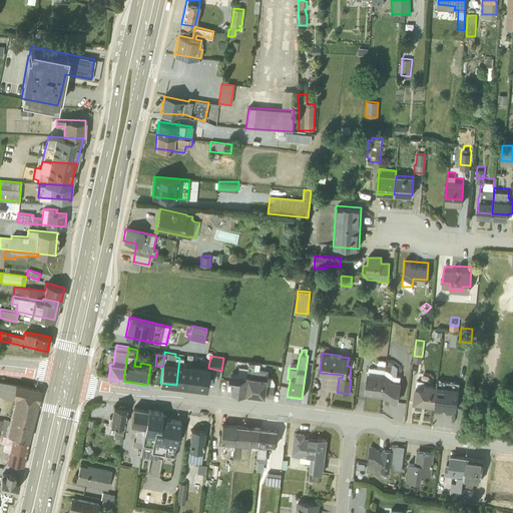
[(182,362),(183,358),(179,358),(176,385),(205,389),(208,369),(185,366),(185,363),(182,362)]
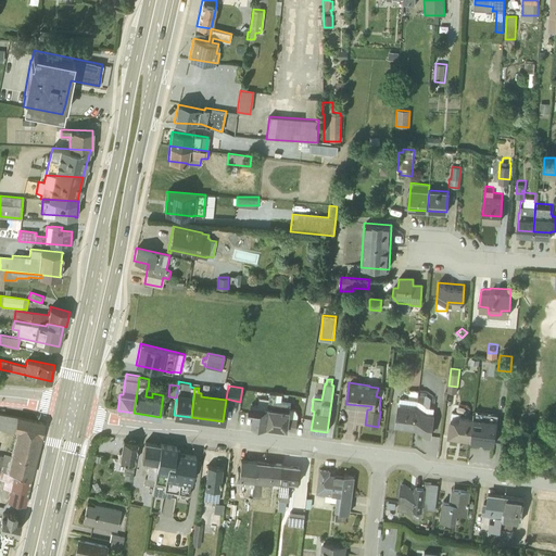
[(413,428),(418,391),(408,390),(407,399),(400,397),(399,404),(397,404),(394,425),(395,426),(413,428)]
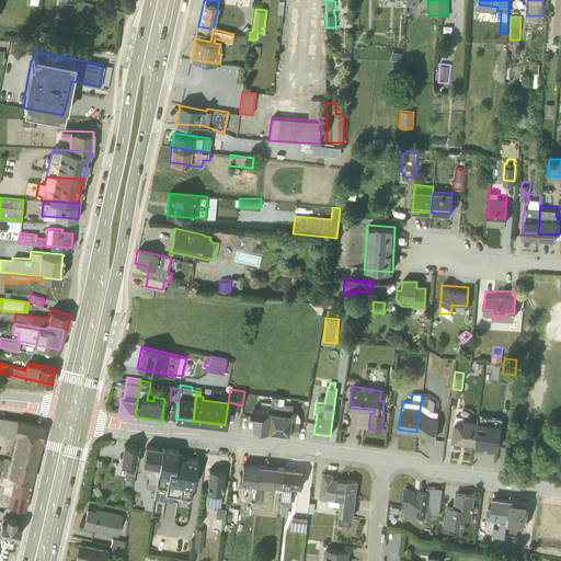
[(432,396),(422,395),(416,432),(436,434),(438,412),(437,412),(438,405),(431,404),(432,396)]
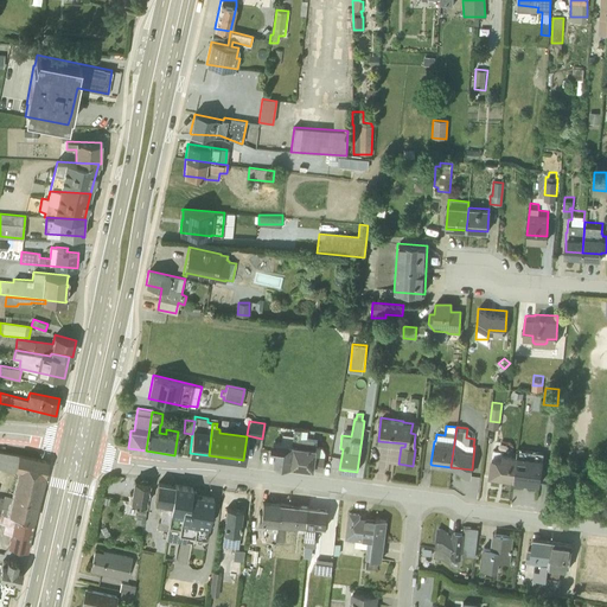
[(289,466),(323,470),(325,453),(323,447),(315,447),(317,439),(307,438),(308,430),(295,428),(295,429),(294,435),(289,466)]
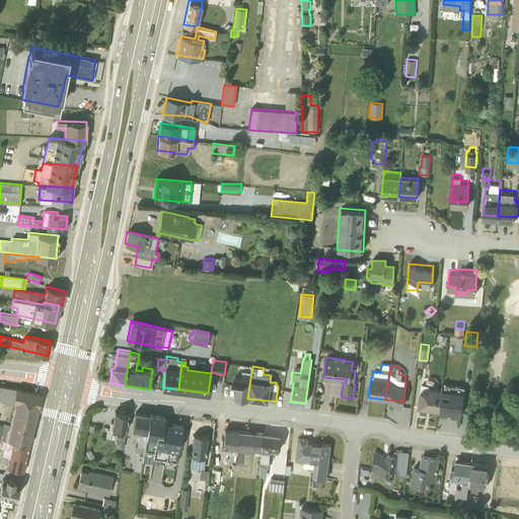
[(236,386),(236,396),(247,398),(251,372),(241,371),(241,378),(233,377),(232,386),(236,386)]
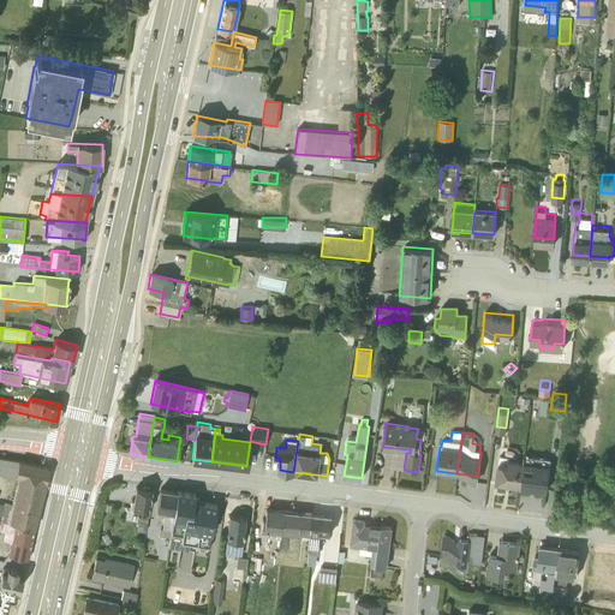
[(525,448),(520,481),(547,484),(551,452),(525,448)]
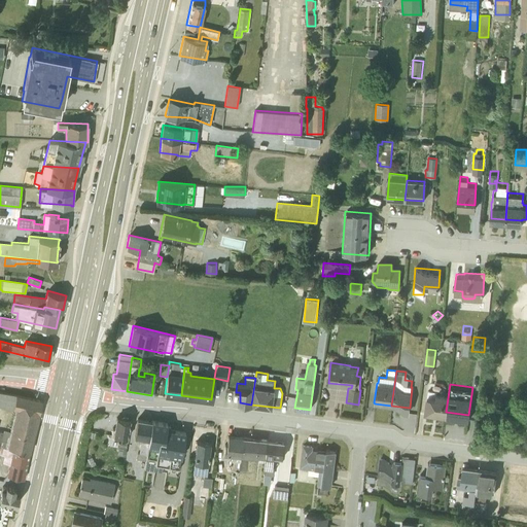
[(426,391),(424,408),(434,410),(434,411),(446,412),(449,390),(437,388),(437,386),(428,385),(428,388),(427,392),(426,391)]
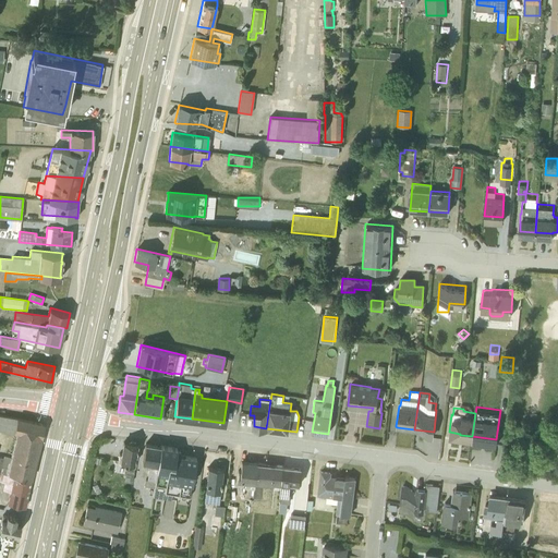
[(40,436),(44,424),(16,417),(0,414),(0,428),(13,432),(16,433),(12,456),(3,455),(3,457),(0,456),(0,471),(32,477),(35,462),(37,453),(40,436)]
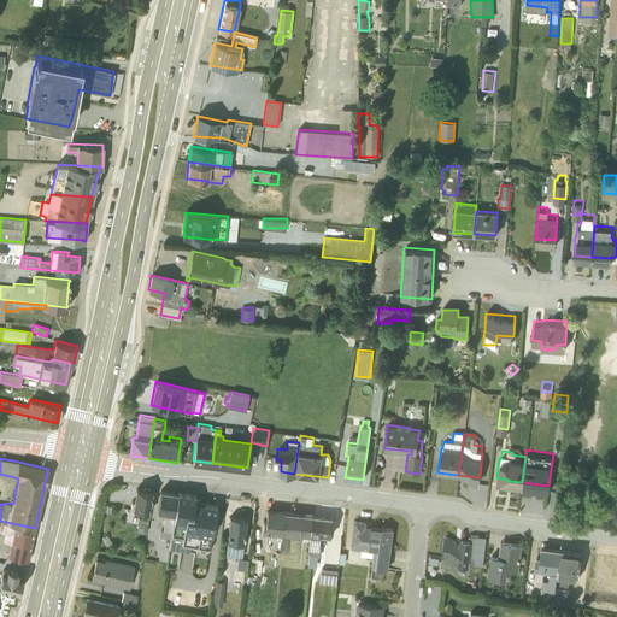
[(601,464),(601,471),(611,472),(611,476),(616,475),(616,464),(603,464),(601,464)]
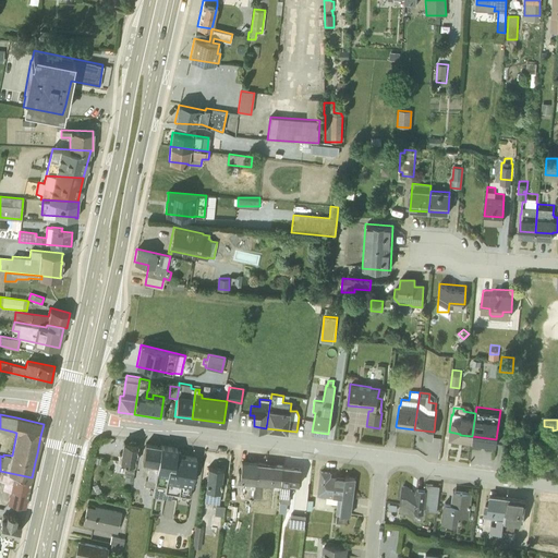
[(129,443),(123,441),(122,452),(119,452),(118,461),(120,461),(121,461),(128,462),(124,481),(132,482),(137,444),(135,444),(135,441),(131,441),(129,443)]
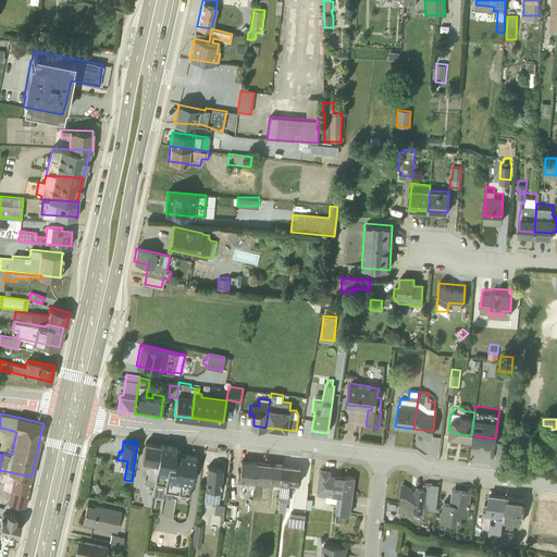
[(153,487),(160,444),(145,442),(141,461),(149,462),(147,478),(145,478),(145,485),(153,487)]
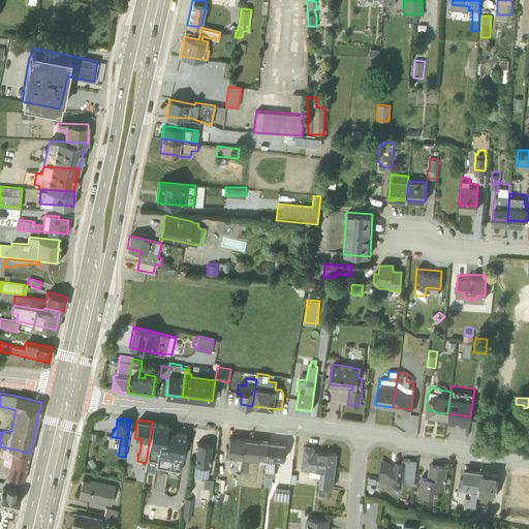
[(167,425),(152,422),(147,458),(157,460),(156,466),(180,470),(186,434),(186,433),(170,431),(170,428),(170,427),(167,427),(167,425)]
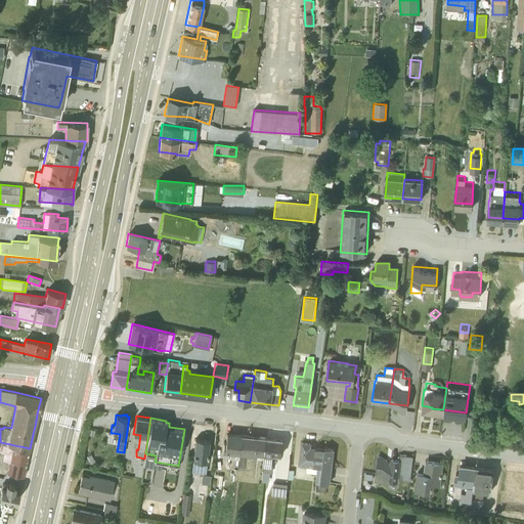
[(242,434),(226,432),(225,441),(223,441),(222,453),(230,454),(229,459),(238,460),(242,434)]
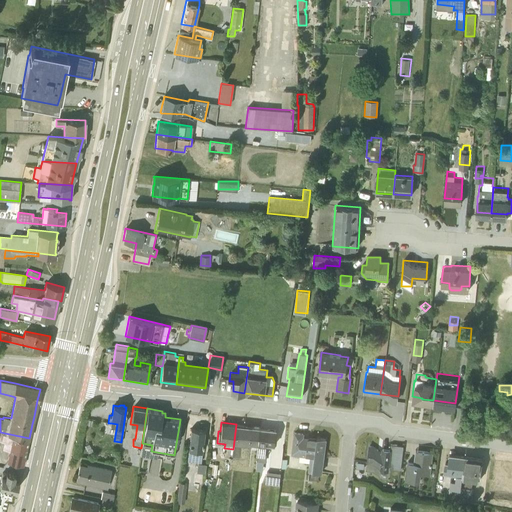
[(236,424),(233,446),(250,448),(251,443),(258,443),(260,427),(236,424)]
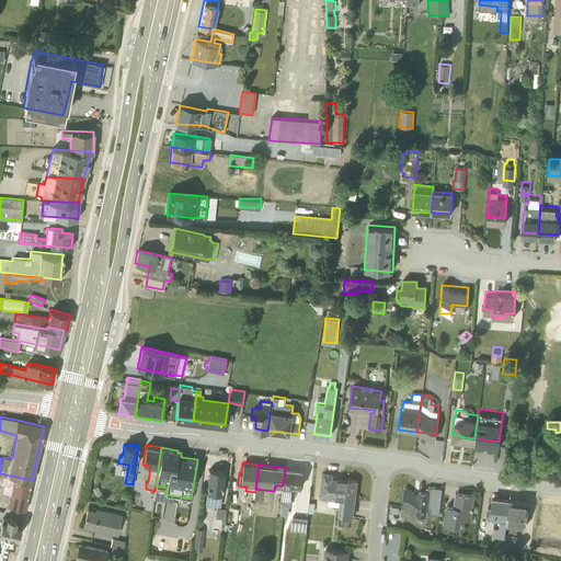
[(285,468),(281,504),(290,505),(293,487),(301,488),(302,470),(285,468)]
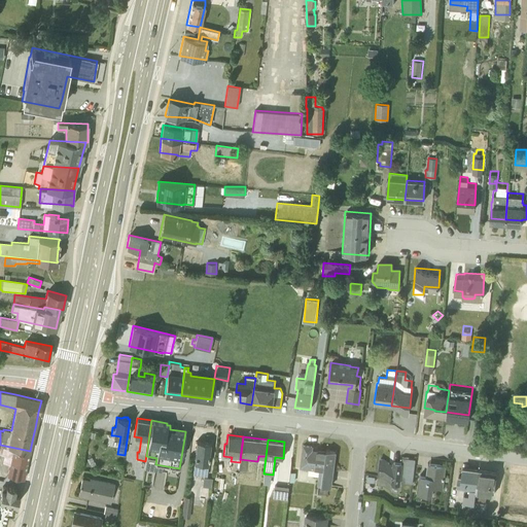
[(196,441),(192,472),(206,475),(210,443),(196,441)]
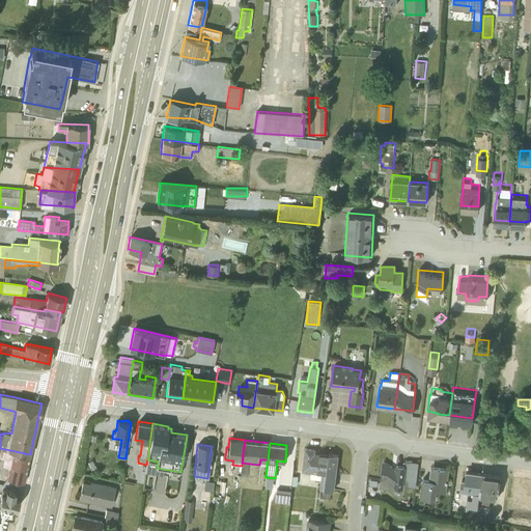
[(30,454),(0,448),(0,457),(5,458),(4,465),(9,467),(7,478),(24,482),(30,454)]
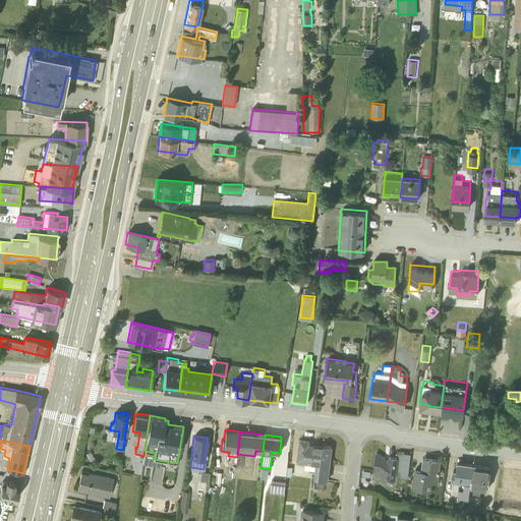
[(307,444),(308,441),(300,440),(297,462),(305,463),(304,469),(314,471),(313,479),(314,479),(314,480),(325,481),(328,466),(329,466),(331,447),(322,445),(322,446),(307,444)]
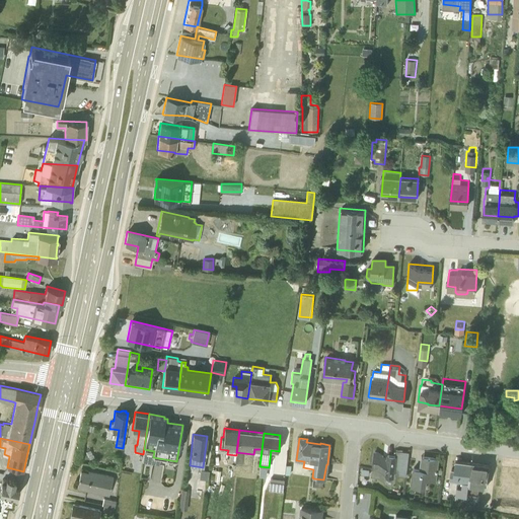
[(374,452),(371,475),(386,477),(387,471),(394,471),(396,450),(388,449),(387,453),(374,452)]
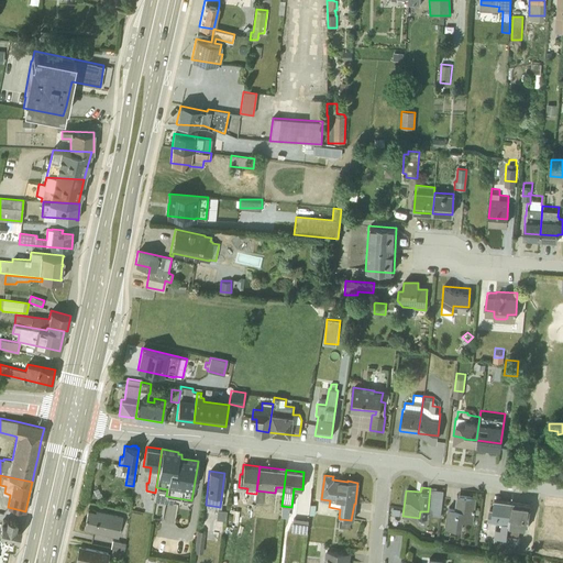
[(449,501),(446,520),(463,522),(464,514),(474,515),(476,490),(457,488),(455,503),(449,501)]
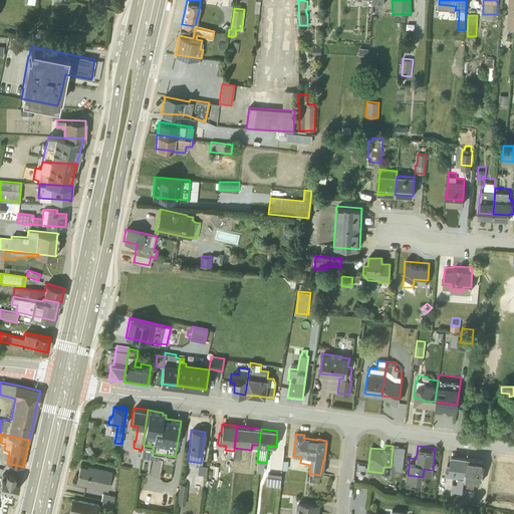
[(467,453),(451,450),(450,458),(447,458),(446,468),(455,470),(454,475),(453,475),(451,495),(462,497),(464,477),(464,475),(467,453)]
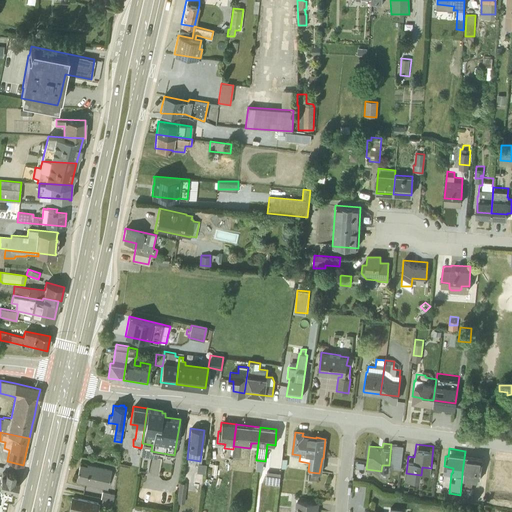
[(483,453),(465,451),(462,473),(480,475),(483,453)]
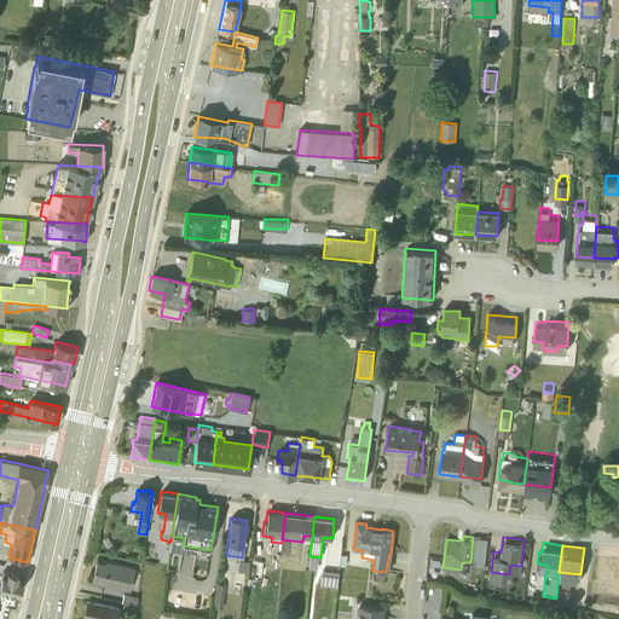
[(97,560),(92,580),(129,590),(134,567),(105,560),(104,562),(97,560)]
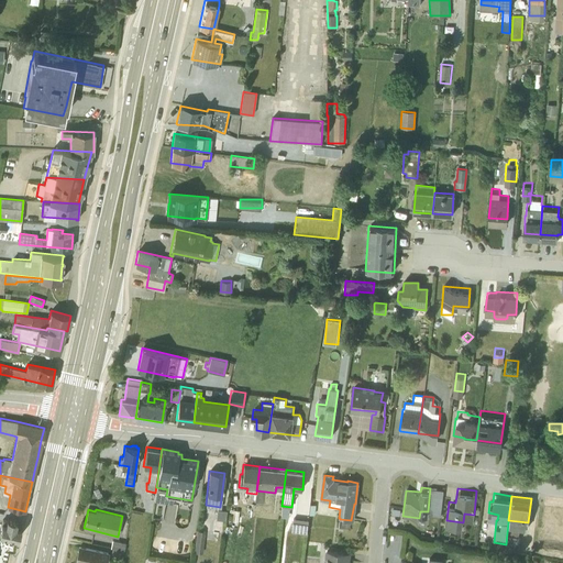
[(217,509),(217,519),(224,519),(225,509),(217,509)]
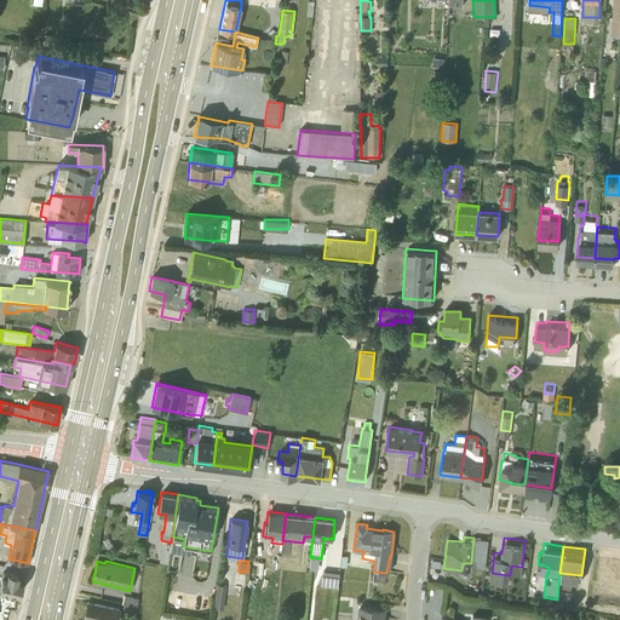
[(0,583),(0,587),(21,592),(23,581),(22,581),(23,577),(17,575),(18,573),(7,570),(6,574),(3,573),(0,583)]
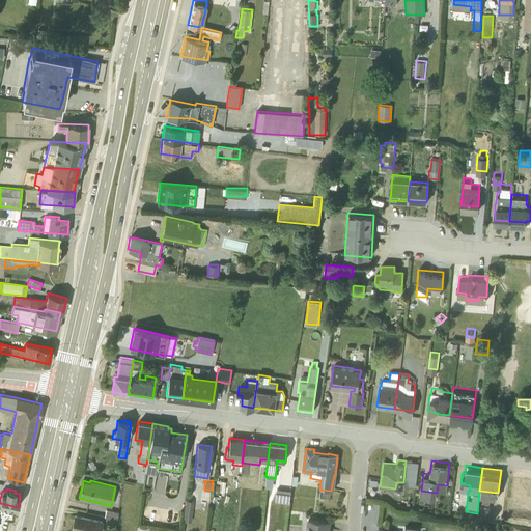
[(291,491),(277,488),(275,501),(289,503),(291,491)]
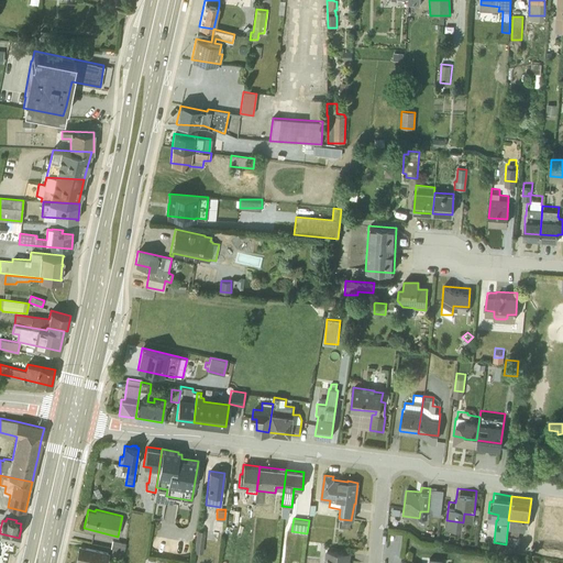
[(508,522),(506,544),(518,544),(520,531),(518,531),(519,525),(508,522)]
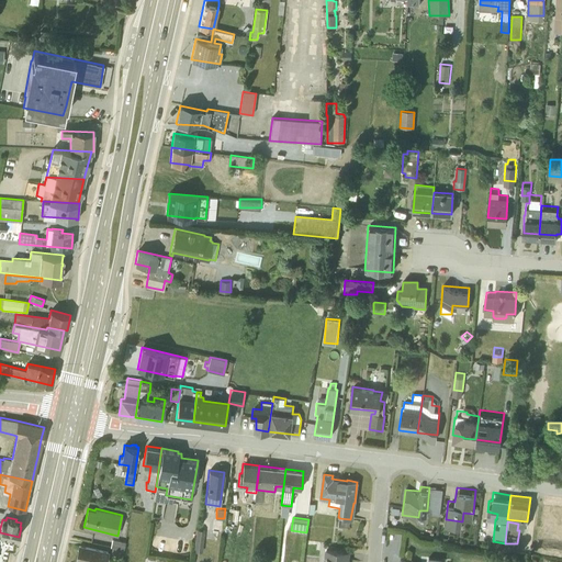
[(203,530),(197,529),(193,551),(201,552),(203,530)]
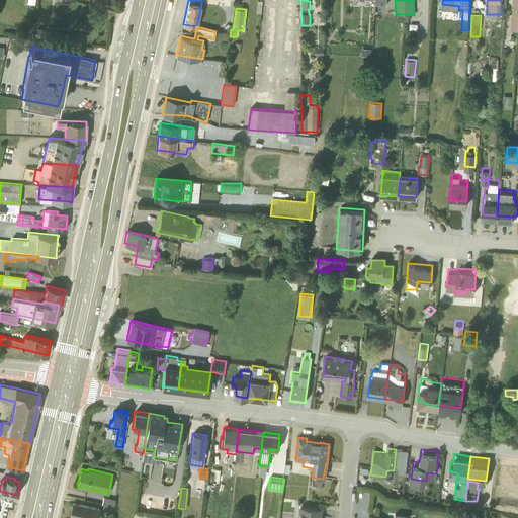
[(103,496),(101,503),(113,506),(115,499),(103,496)]
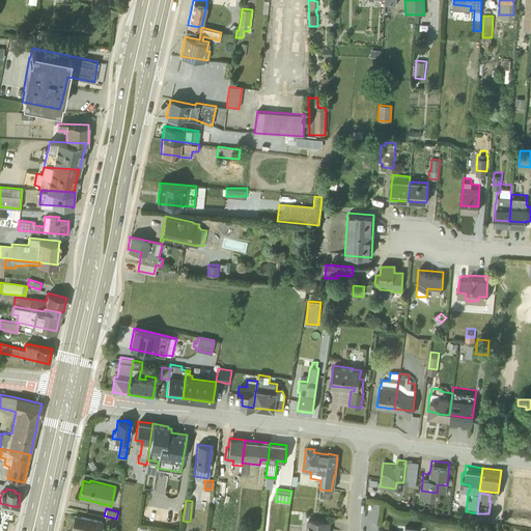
[(100,530),(103,521),(74,513),(72,523),(70,530),(100,530)]
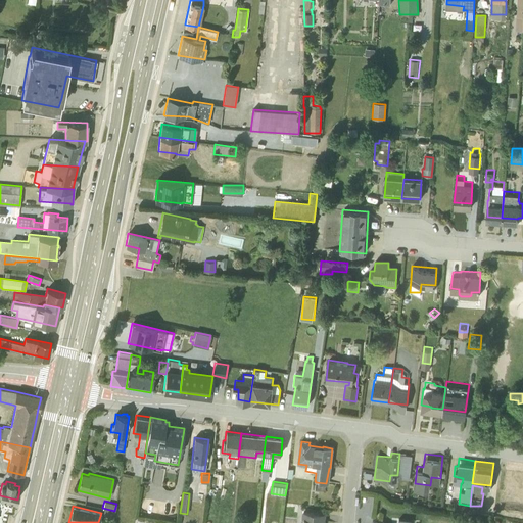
[(114,511),(104,509),(103,515),(106,516),(105,520),(112,521),(114,511)]
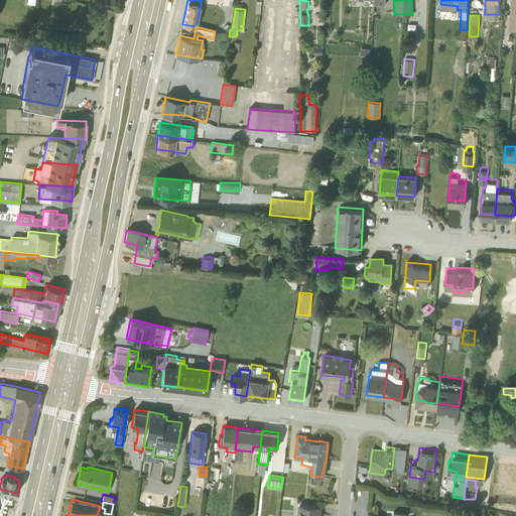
[(298,505),(296,515),(319,515),(320,507),(298,505)]
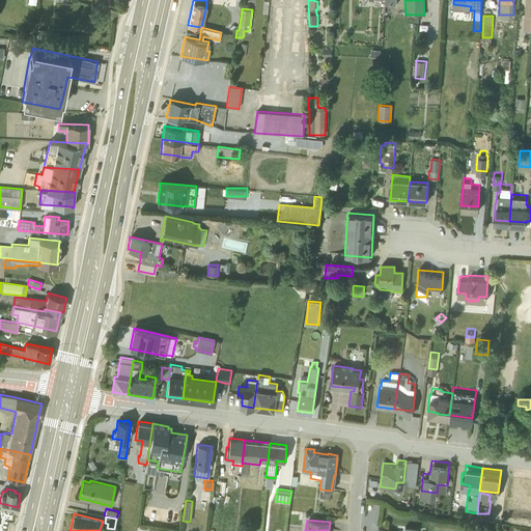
[(417,530),(418,522),(406,521),(404,530),(397,530),(398,529),(387,528),(386,530),(384,530),(381,530),(417,530)]
